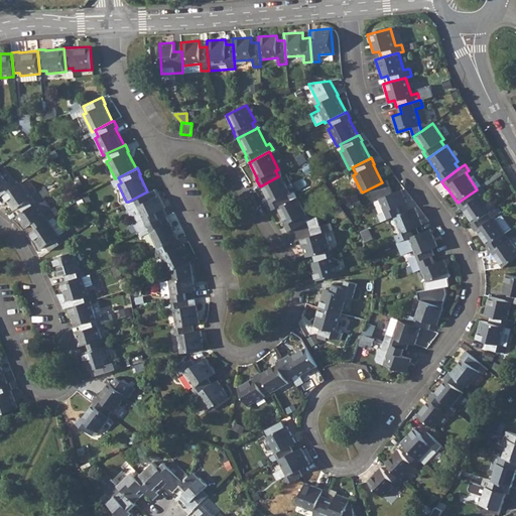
[(0,196),(2,195),(16,184),(12,179),(6,182),(0,172),(0,196)]
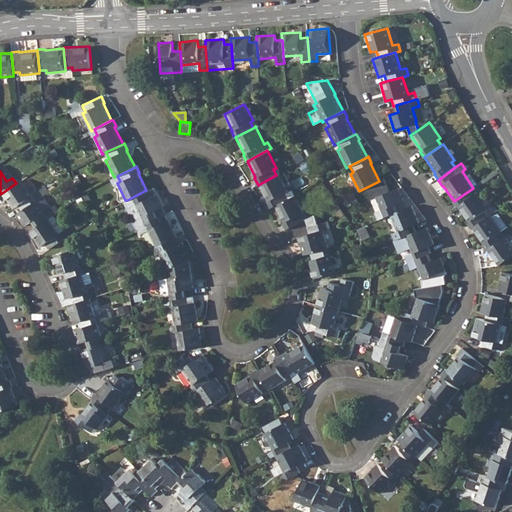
[(276,175),(258,185),(267,201),(266,202),(269,208),(274,206),(294,195),(291,188),(287,190),(278,174),(276,175)]
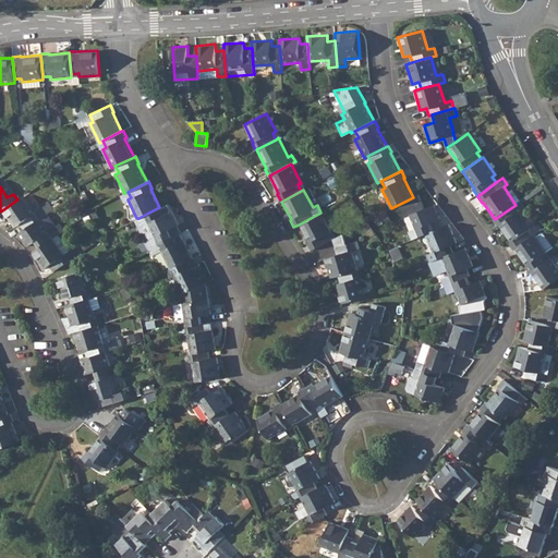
[(17,199),(2,210),(14,227),(20,223),(24,229),(39,219),(50,211),(43,201),(39,203),(31,191),(17,199)]
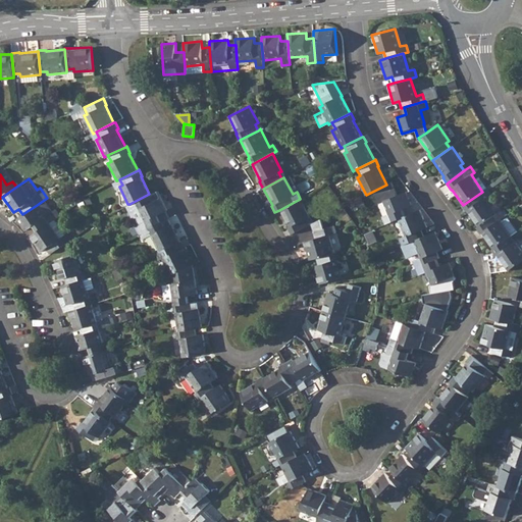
[(129,204),(142,231),(161,221),(163,220),(168,217),(165,210),(166,210),(156,190),(149,194),(129,204)]
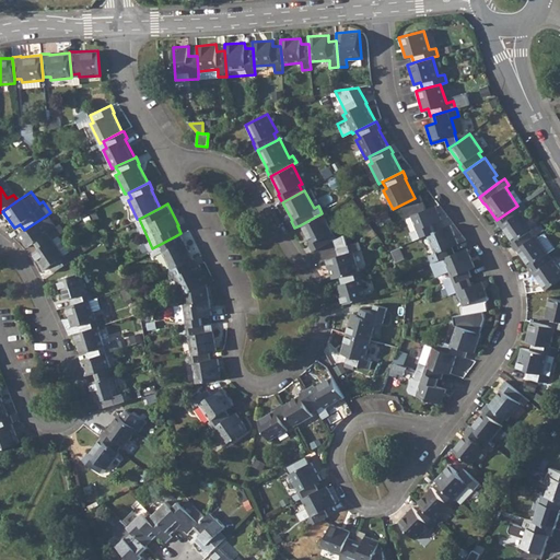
[(410,232),(413,240),(427,234),(434,231),(432,222),(441,219),(435,205),(411,216),(417,229),(410,232)]
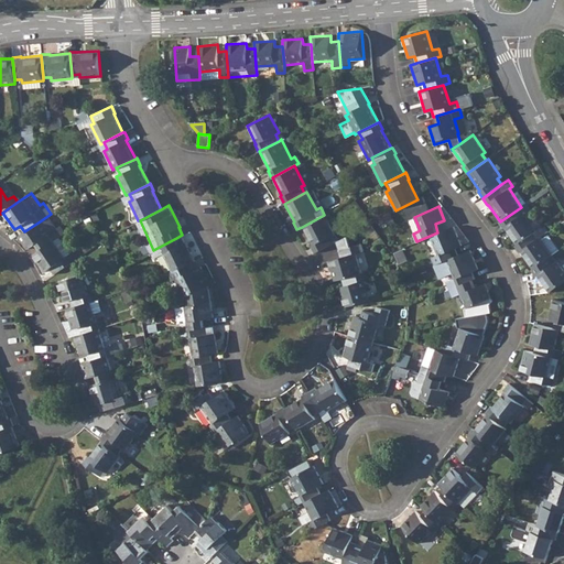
[(500,221),(499,223),(503,229),(505,228),(517,245),(533,234),(537,230),(521,207),(500,221)]
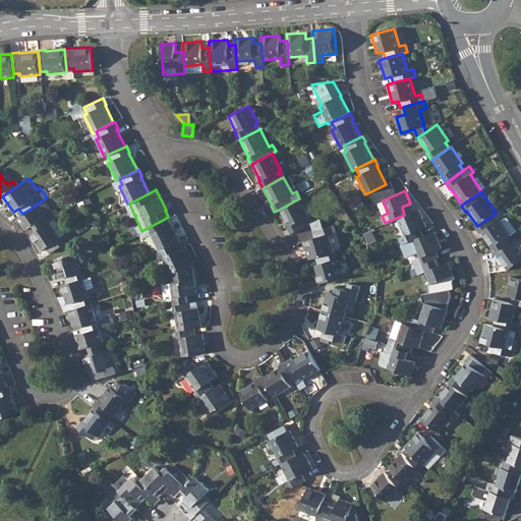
[(299,198),(279,210),(288,227),(286,227),(290,234),(308,224),(305,218),(308,217),(299,198)]
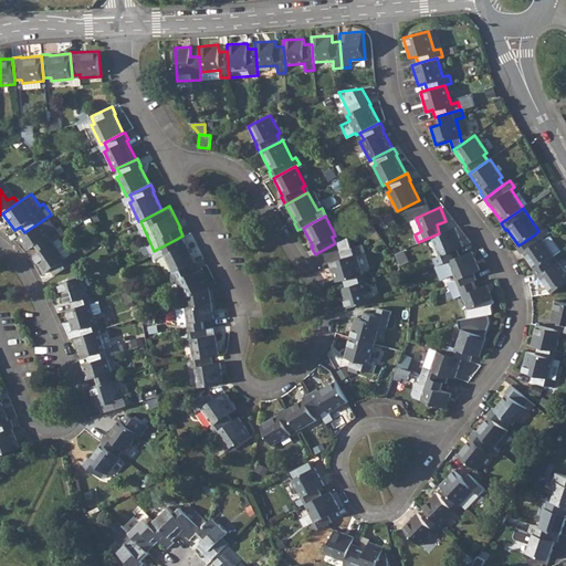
[(24,232),(18,238),(27,249),(35,243),(40,250),(53,241),(59,237),(54,230),(49,234),(40,222),(24,232)]
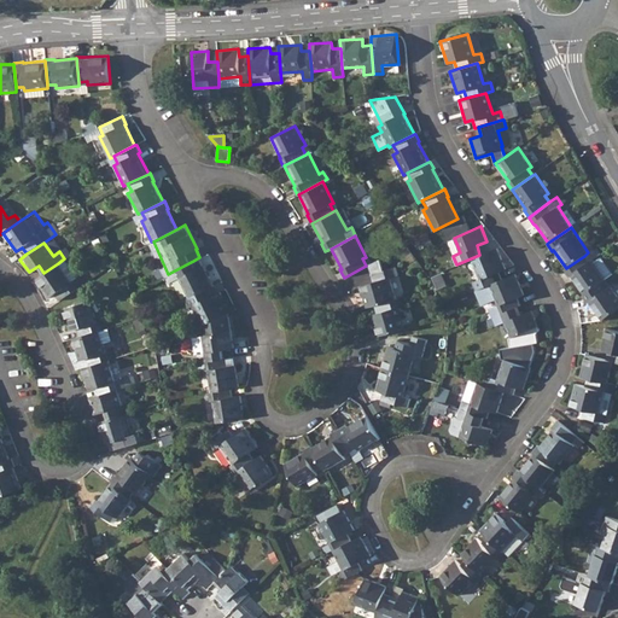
[(479,255),(471,258),(479,279),(472,281),(474,290),(489,284),(502,279),(499,272),(506,268),(497,248),(479,255)]
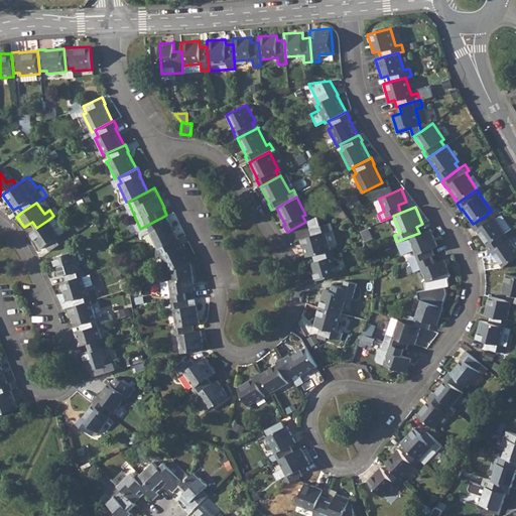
[(473,224),(471,226),(476,232),(477,231),(488,246),(506,234),(494,217),(492,218),(488,214),(473,224)]
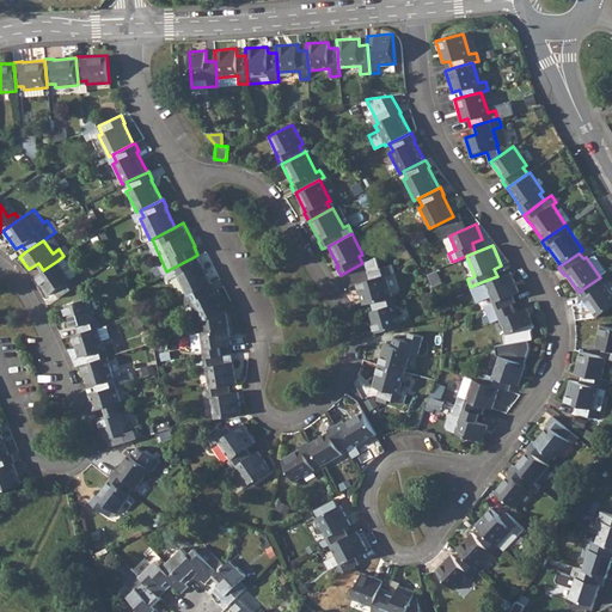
[(189,259),(166,271),(170,279),(177,275),(187,294),(201,287),(212,282),(201,262),(200,263),(197,256),(191,258),(189,259)]
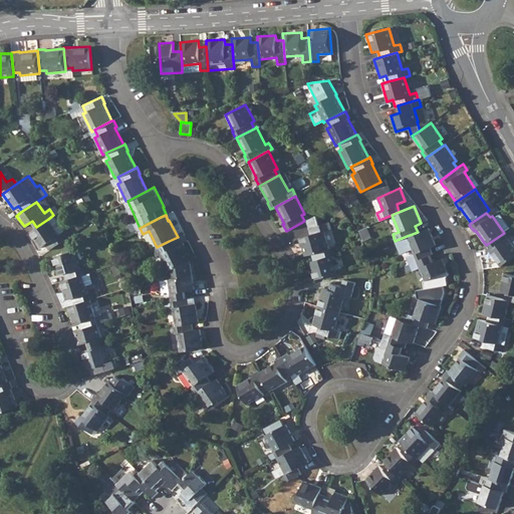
[(299,239),(304,257),(312,254),(329,249),(323,231),(330,229),(328,222),(323,223),(321,224),(318,225),(315,216),(305,221),(310,235),(299,239)]
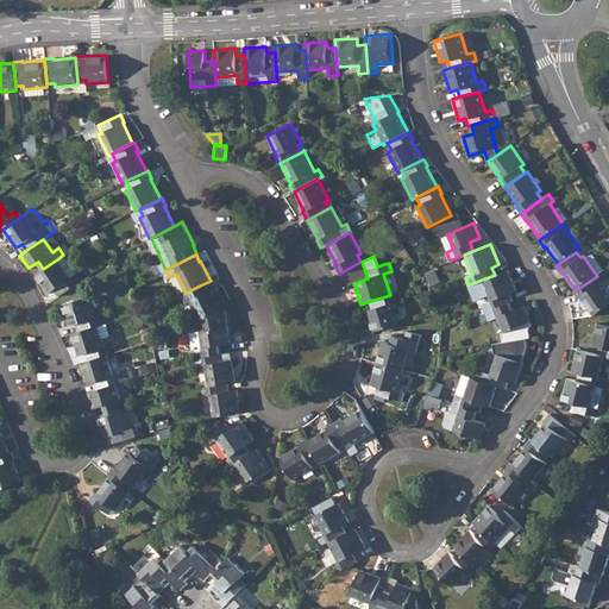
[(43,269),(35,275),(48,293),(54,289),(58,296),(81,280),(76,272),(70,276),(57,259),(43,269)]
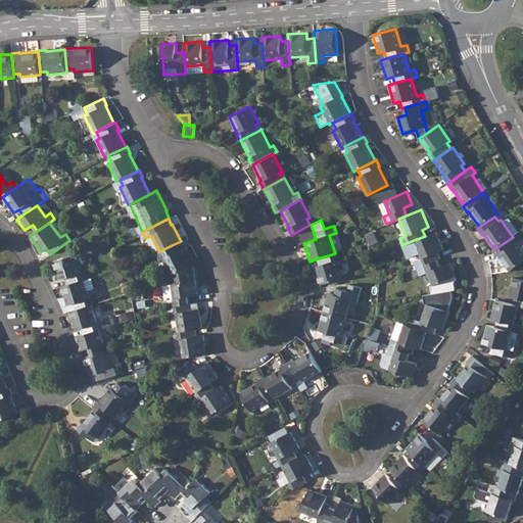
[(425,236),(414,240),(422,257),(415,260),(418,268),(437,259),(440,258),(438,251),(443,249),(436,231),(425,236)]
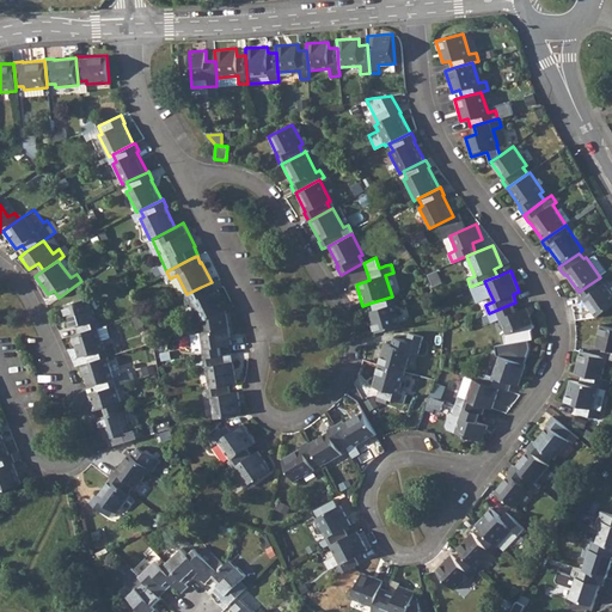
[(579,292),(576,293),(581,300),(582,300),(595,318),(611,306),(611,294),(600,277),(579,292)]
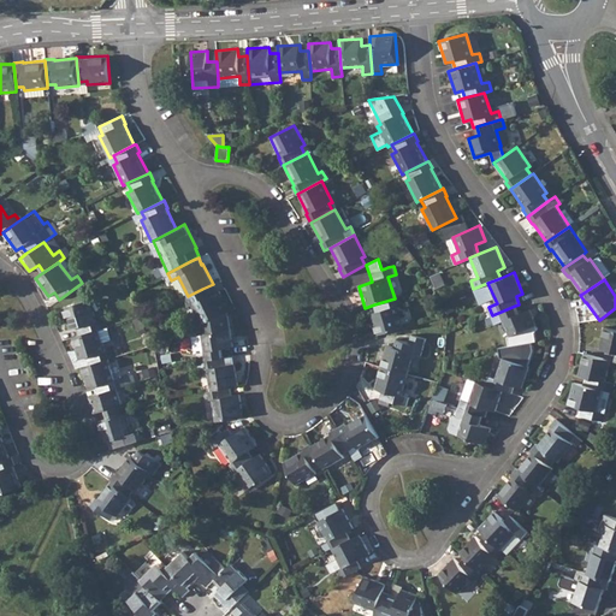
[(188,296),(179,300),(184,308),(191,304),(201,324),(223,314),(229,311),(218,290),(206,296),(202,289),(188,296)]
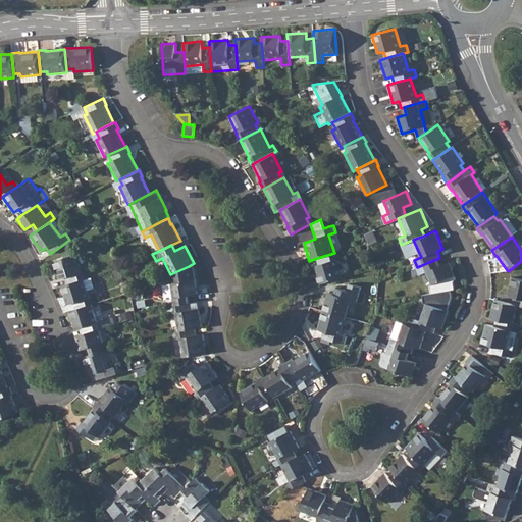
[(334,253),(317,258),(319,265),(314,267),(319,284),(342,278),(335,260),(343,258),(341,251),(334,253)]
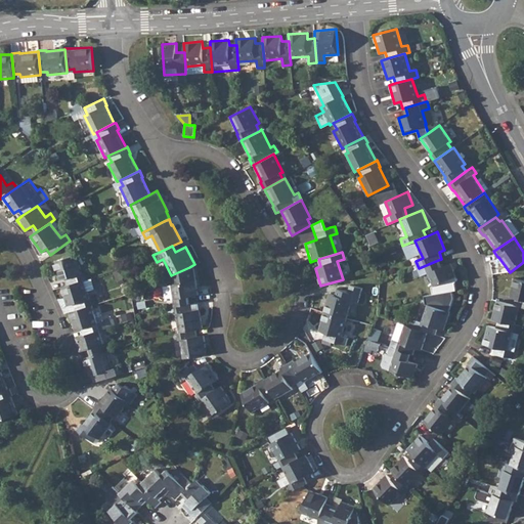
[(64,277),(67,285),(83,279),(90,277),(87,270),(81,272),(75,255),(53,261),(58,279),(64,277)]
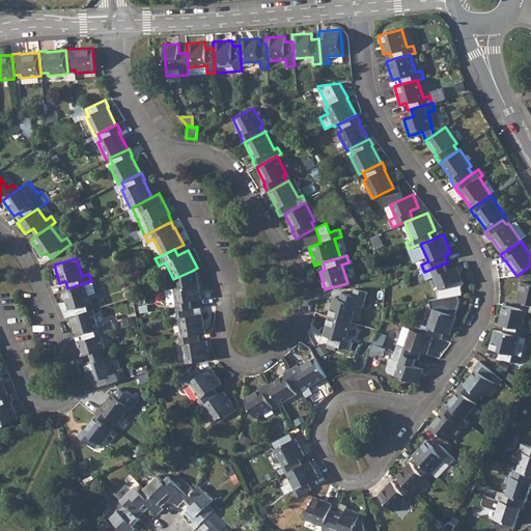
[(444,263),(424,272),(427,279),(434,277),(439,289),(463,280),(456,268),(447,271),(444,263)]
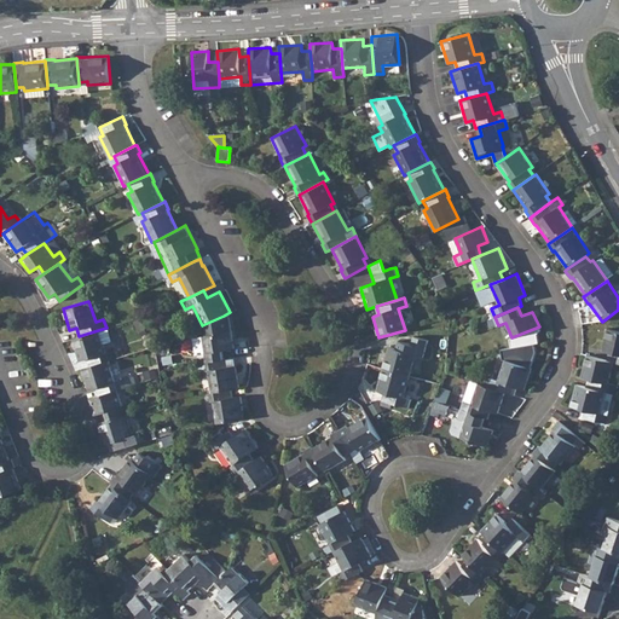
[(194,337),(197,363),(224,358),(223,350),(235,348),(231,330),(224,316),(202,325),(207,336),(194,337)]
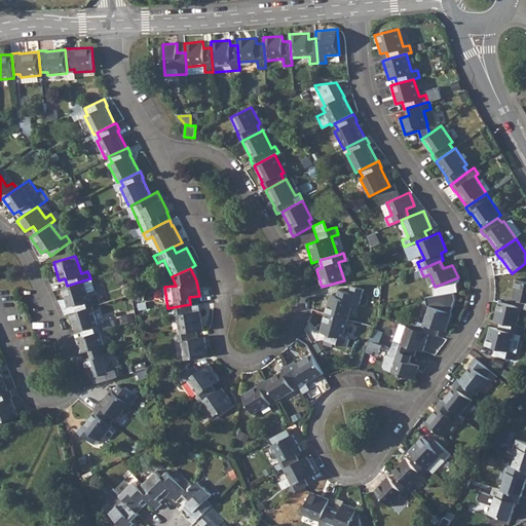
[(518,299),(516,306),(521,307),(525,308),(525,280),(516,278),(512,297),(518,299)]
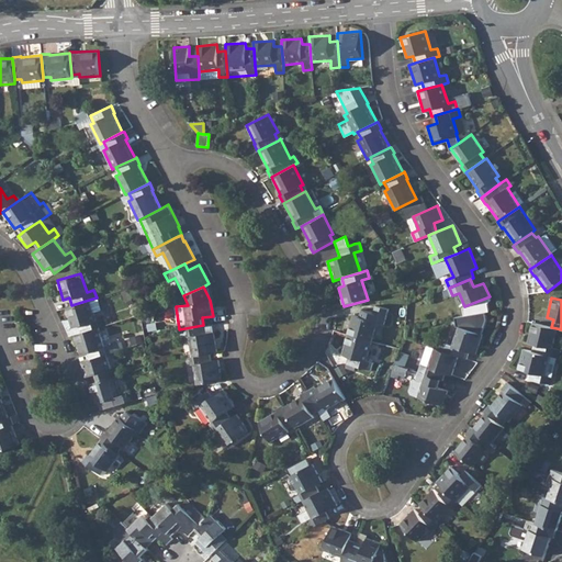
[(71,305),(65,307),(71,327),(78,325),(80,333),(98,327),(105,325),(102,316),(96,318),(89,300),(71,305)]
